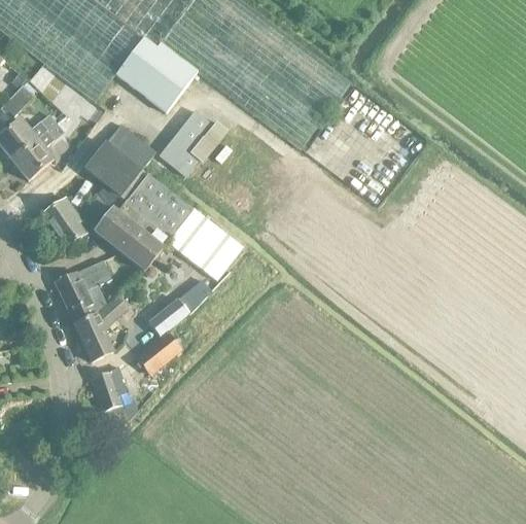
[(0,0),(0,29),(43,62),(35,72),(31,76),(29,79),(39,89),(55,71),(93,100),(95,101),(115,73),(147,97),(167,112),(197,71),(301,150),(352,82),(243,0),(0,0)]
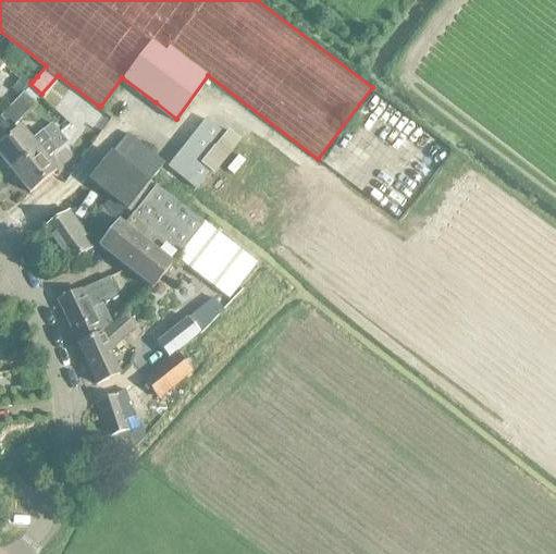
[(0,114),(12,125),(35,101),(24,90),(0,114)]
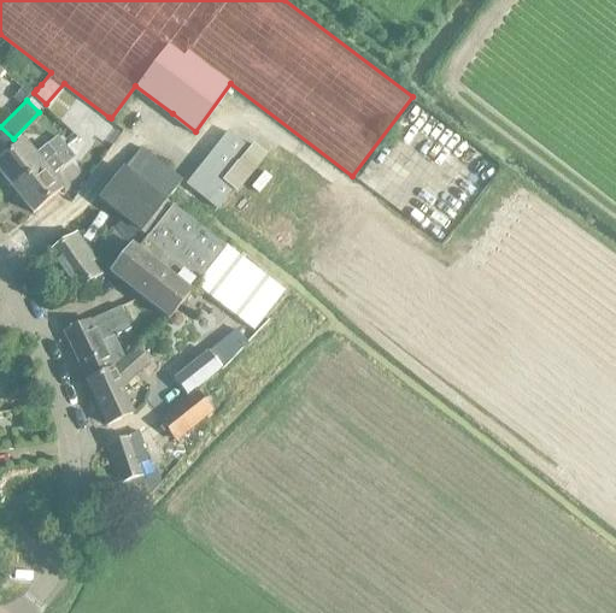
[(217,206),(234,187),(238,189),(268,152),(253,141),(250,146),(229,128),(186,182),(198,192),(217,206)]
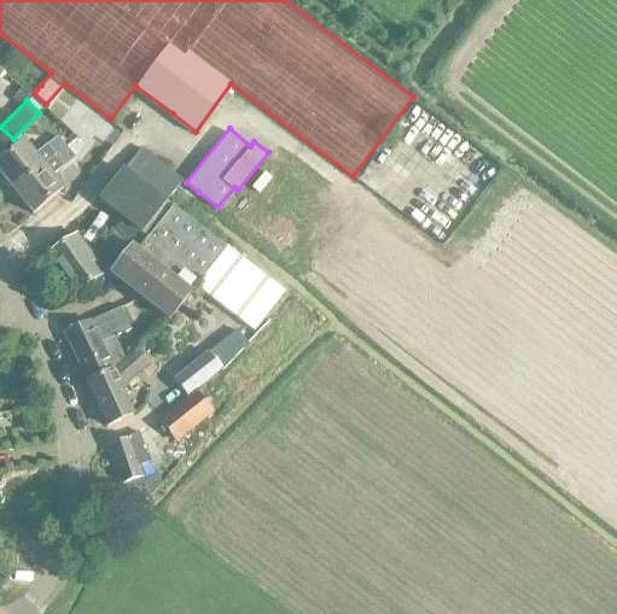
[(64,186),(53,173),(92,140),(81,130),(65,142),(53,152),(54,153),(45,162),(13,187),(33,211),(64,186)]
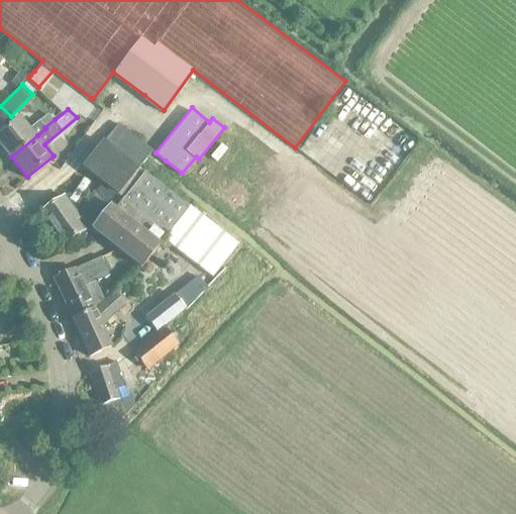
[(38,120),(44,127),(55,119),(48,111),(38,120)]
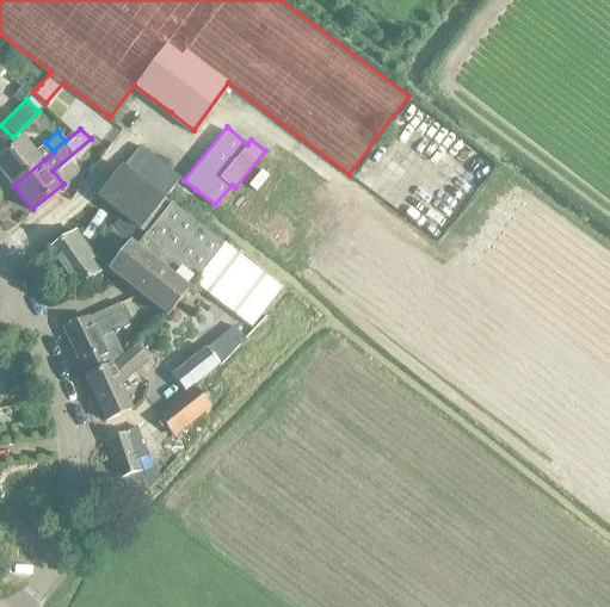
[(0,156),(0,168),(13,185),(44,160),(25,136),(0,156)]
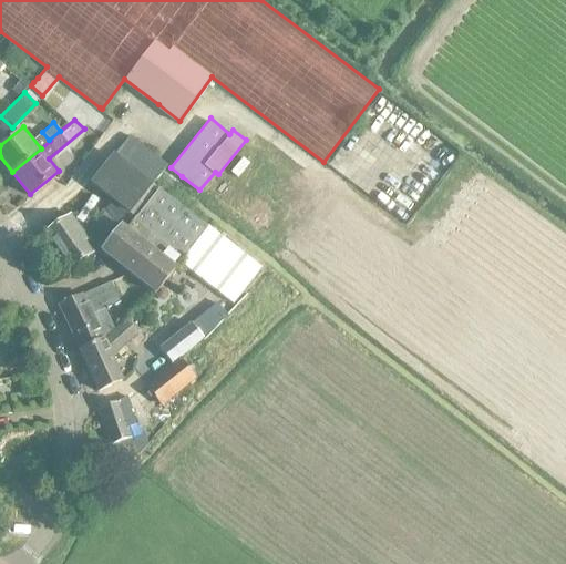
[(133,215),(130,218),(134,221),(168,177),(176,184),(182,176),(171,167),(167,164),(168,163),(130,133),(115,153),(114,152),(91,182),(112,198),(133,215)]
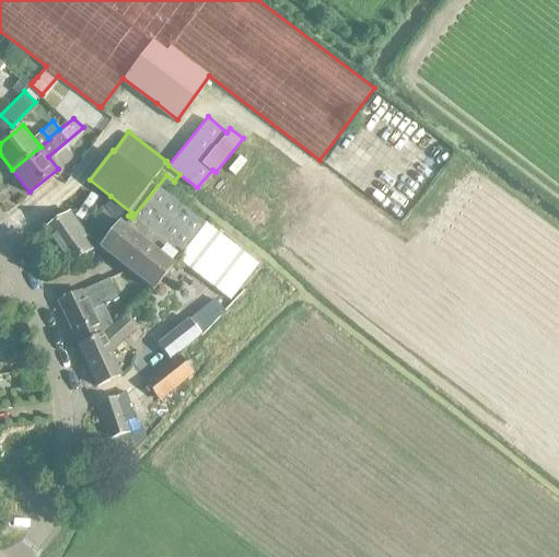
[(166,192),(174,182),(166,175),(132,218),(177,257),(206,222),(166,192)]
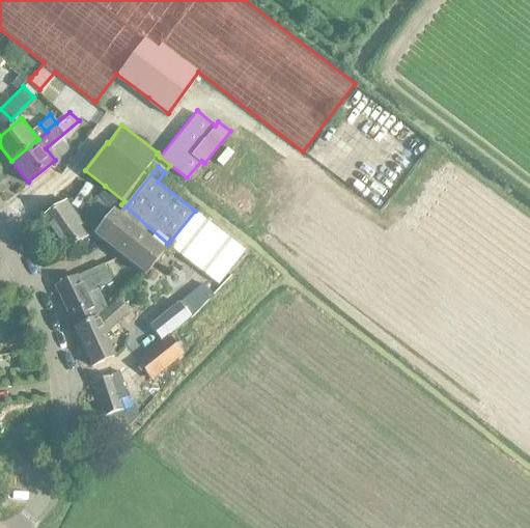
[(66,248),(86,235),(106,218),(121,204),(124,201),(105,186),(100,194),(99,192),(90,200),(93,204),(75,218),(63,200),(43,215),(66,248)]
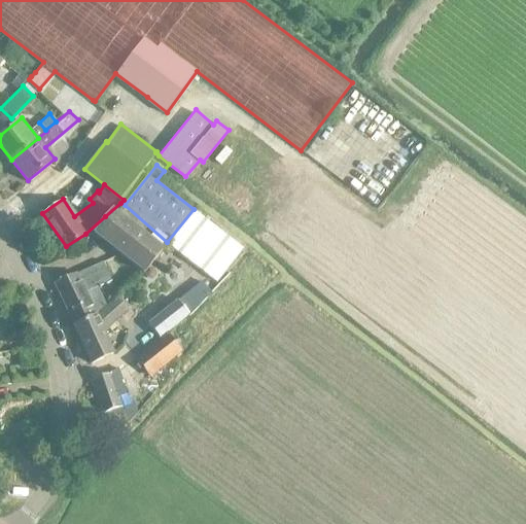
[(165,247),(164,246),(167,242),(125,205),(120,203),(105,216),(94,232),(145,272),(165,247)]
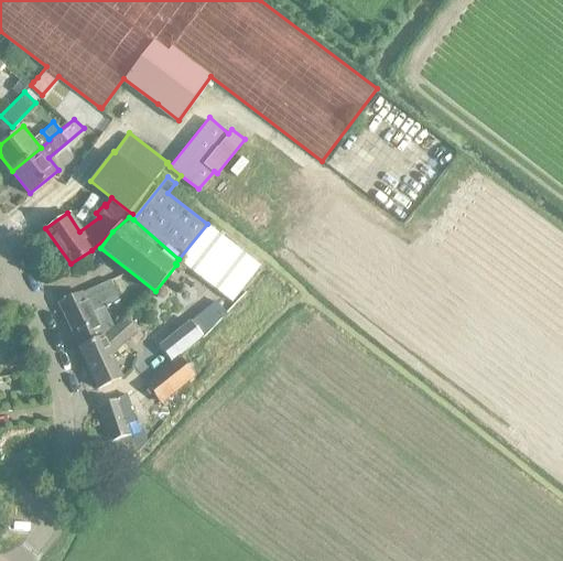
[(260,265),(209,226),(207,224),(179,259),(234,301),(260,265)]
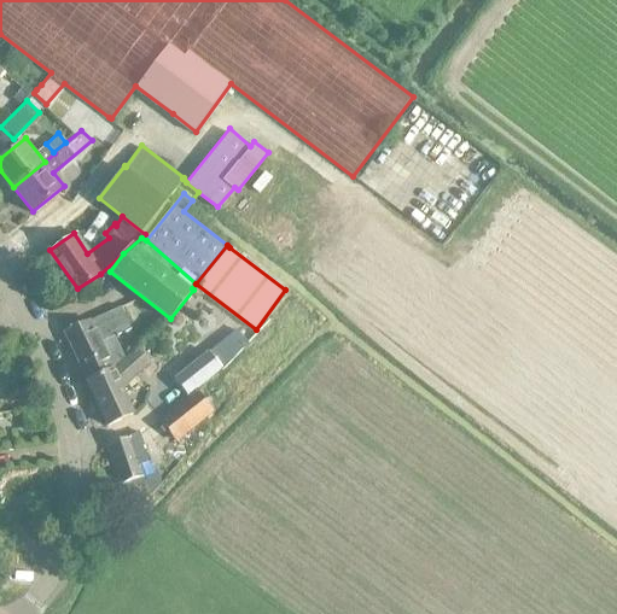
[(64,329),(86,379),(126,360),(124,356),(115,335),(132,327),(121,305),(92,317),(64,329)]
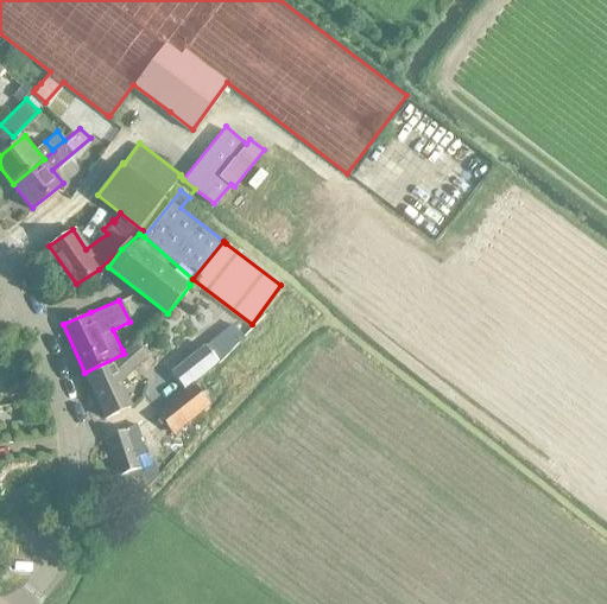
[(171,369),(184,387),(193,381),(244,338),(245,336),(233,322),(206,343),(171,369)]
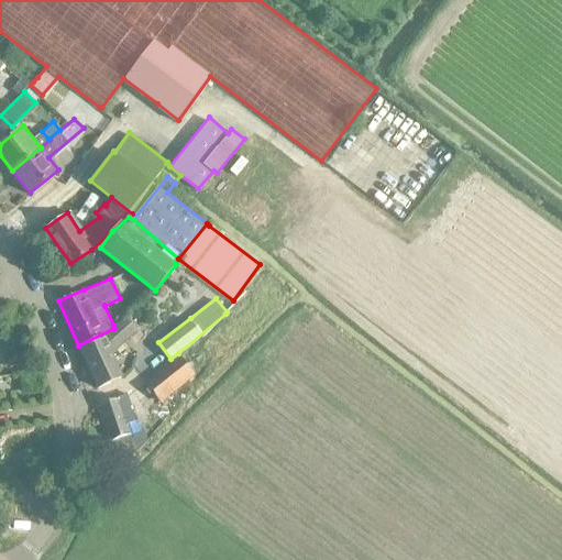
[(114,328),(78,346),(98,386),(123,374),(112,353),(138,330),(124,315),(113,325),(114,328)]
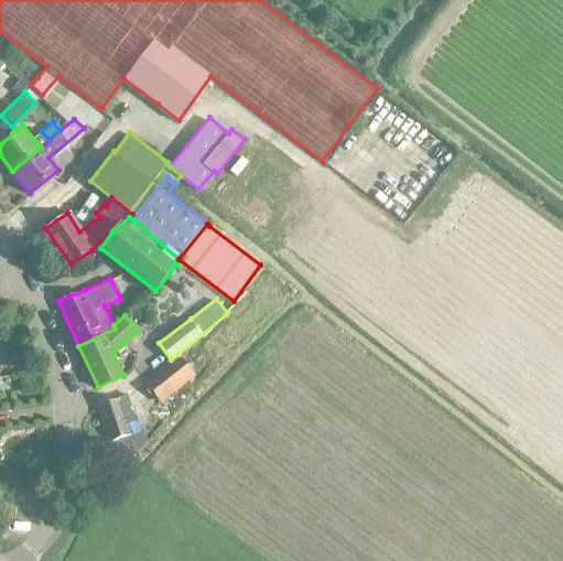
[(179,355),(143,383),(160,401),(165,398),(194,374),(179,355)]
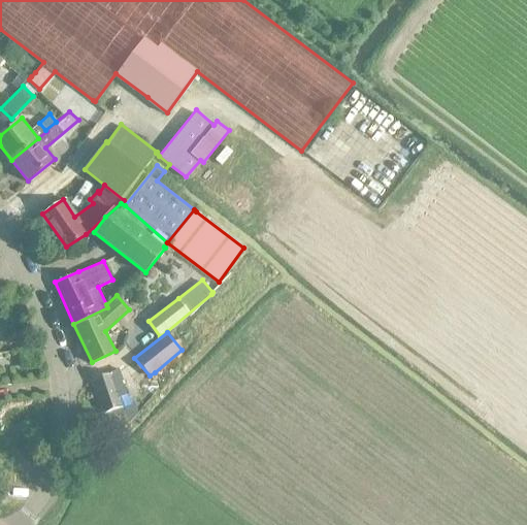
[(92,379),(102,412),(98,415),(104,431),(129,422),(137,414),(133,402),(122,407),(117,395),(125,392),(121,380),(123,379),(119,368),(92,379)]
